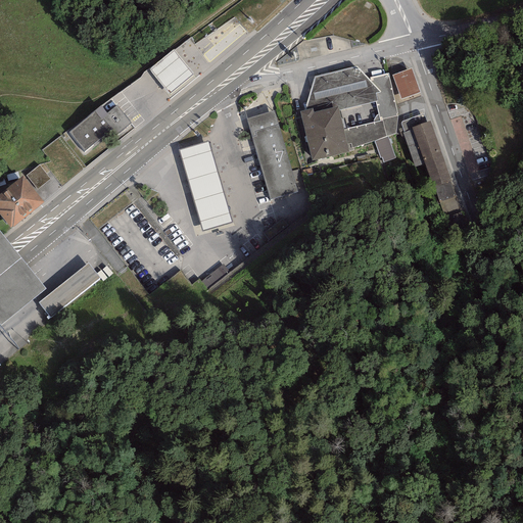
[(194,75),(174,50),(149,69),(170,95),(194,75)]
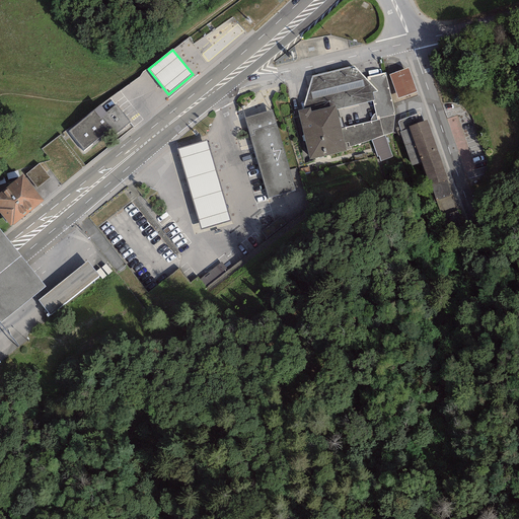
[(312,78),(303,109),(310,107),(311,112),(336,105),(337,109),(372,101),(374,100),(372,92),(377,91),(366,80),(353,68),(312,78)]
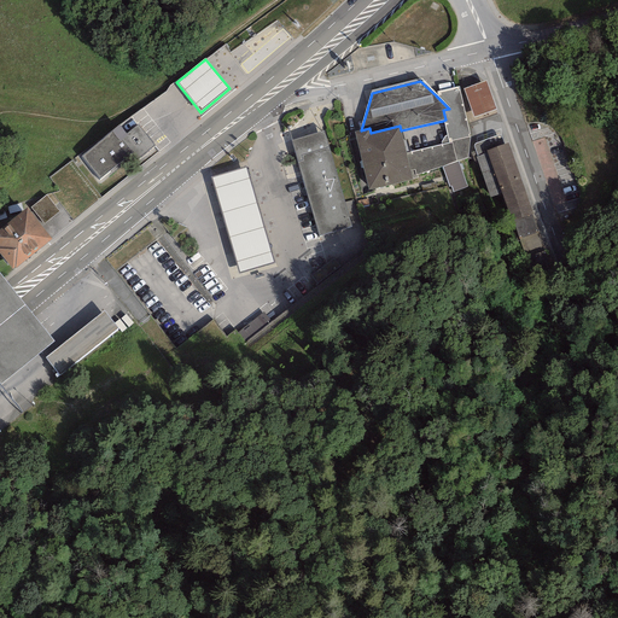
[(485,81),(462,89),(472,117),(495,109),(485,81)]
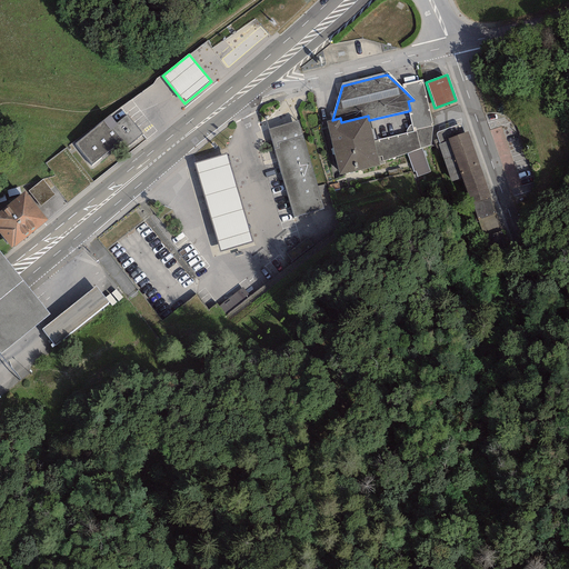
[(401,85),(401,88),(413,100),(415,101),(408,101),(410,110),(408,111),(411,125),(412,131),(416,130),(421,148),(431,146),(432,126),(421,80),(401,85)]
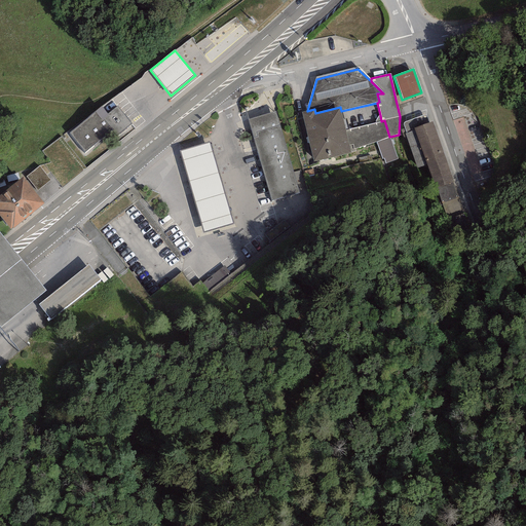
[(132,124),(117,107),(107,115),(102,108),(70,135),(84,152),(111,130),(116,137),(132,124)]
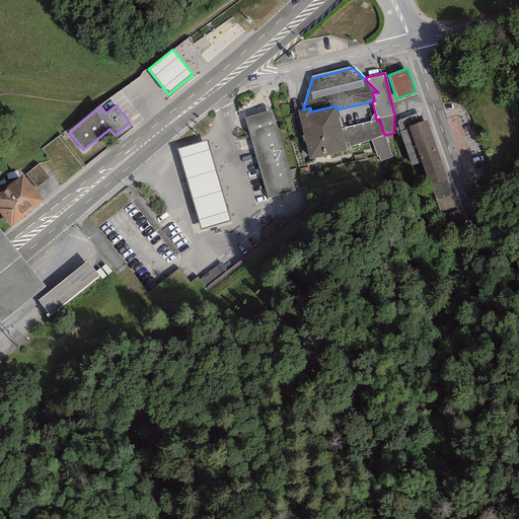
[(297,110),(309,159),(350,150),(349,147),(348,142),(345,143),(342,130),(337,109),(336,105),(311,112),(310,107),(303,109),(297,110)]
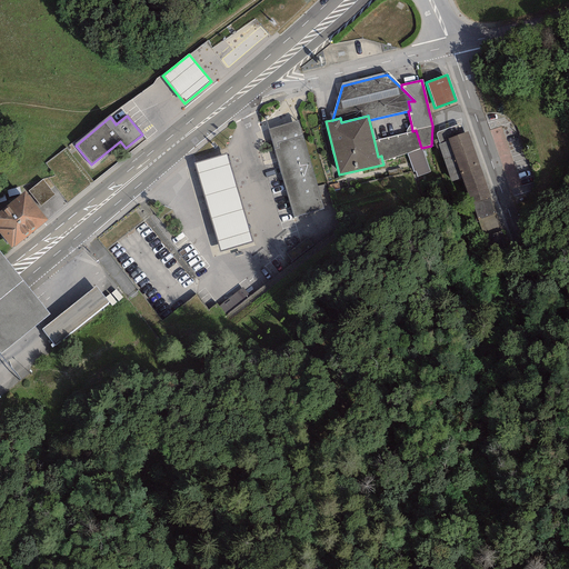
[(298,121),(268,129),(276,158),(293,218),(321,210),(298,121)]
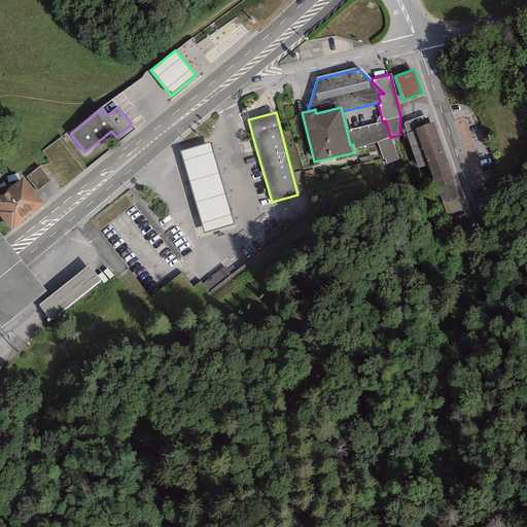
[(385,120),(382,121),(381,115),(379,116),(376,121),(376,124),(347,132),(350,145),(353,144),(354,149),(377,142),(390,137),(385,120)]
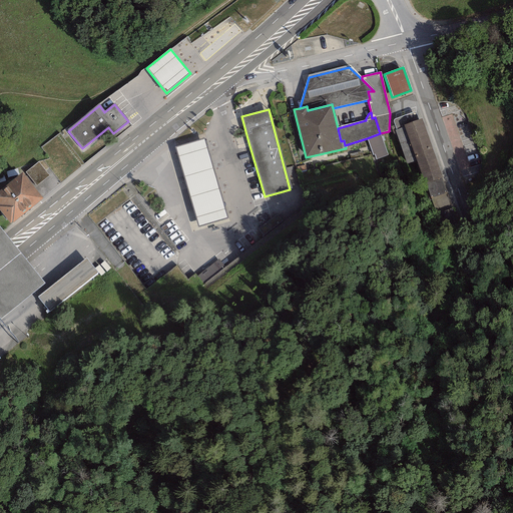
[(422,118),(404,125),(404,127),(395,130),(407,163),(416,160),(424,184),(426,183),(441,178),(443,177),(422,118)]
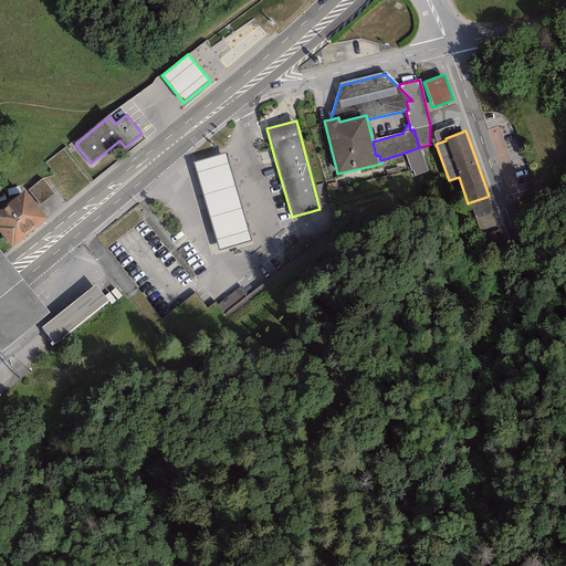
[(419,147),(405,153),(410,171),(412,170),(415,176),(428,171),(419,147)]
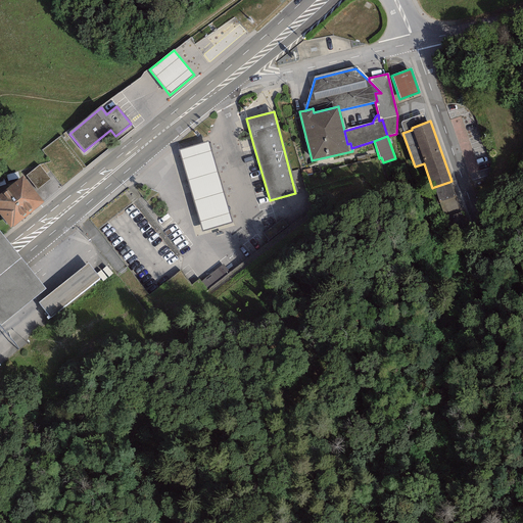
[(208,141),(178,150),(201,232),(233,223),(208,141)]
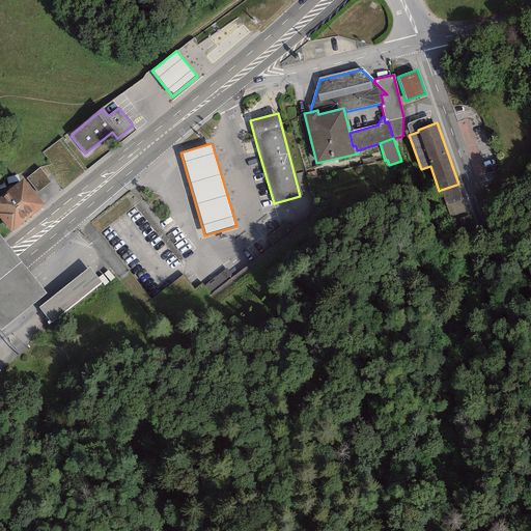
[(46,211),(23,182),(0,199),(0,220),(12,236),(46,211)]
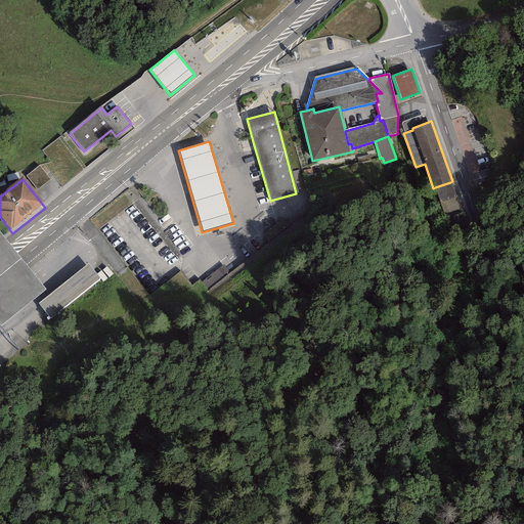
[(455,198),(450,182),(435,187),(440,203),(455,198)]
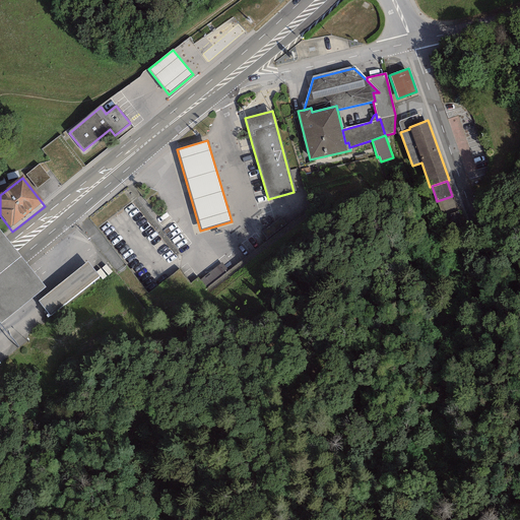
[(14,250),(0,232),(0,322),(2,324),(46,289),(14,250)]
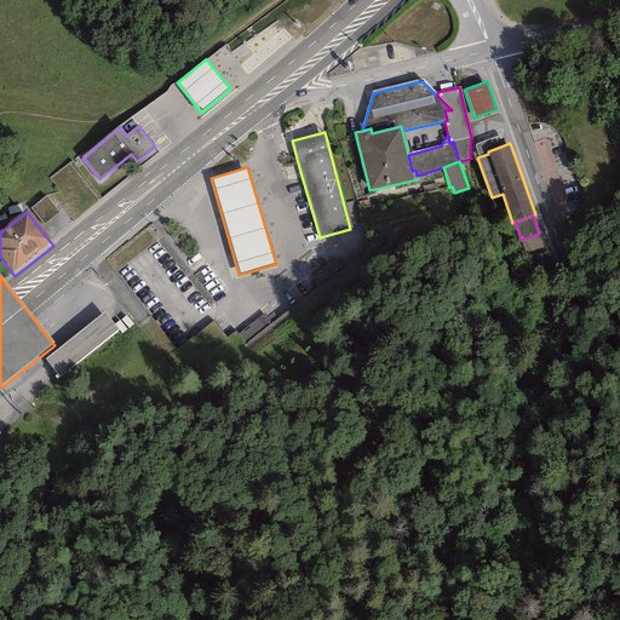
[(118,333),(104,315),(45,361),(59,379),(118,333)]
